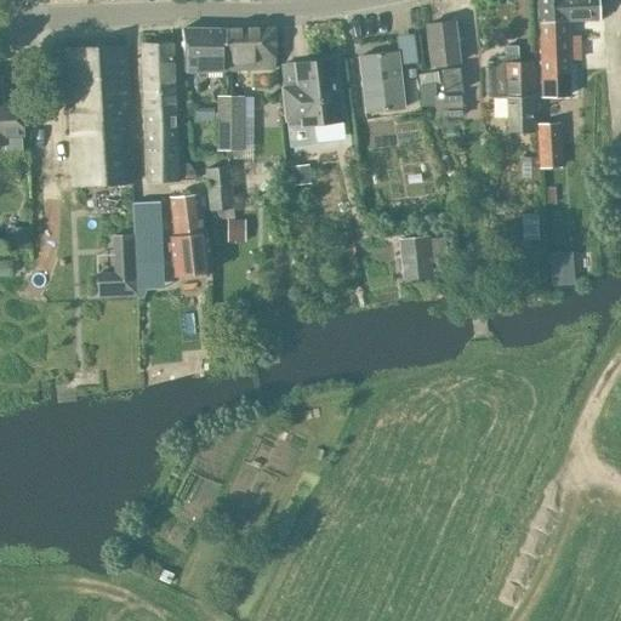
[(537,0),(539,23),(565,21),(565,20),(588,20),(587,0),(537,0)]
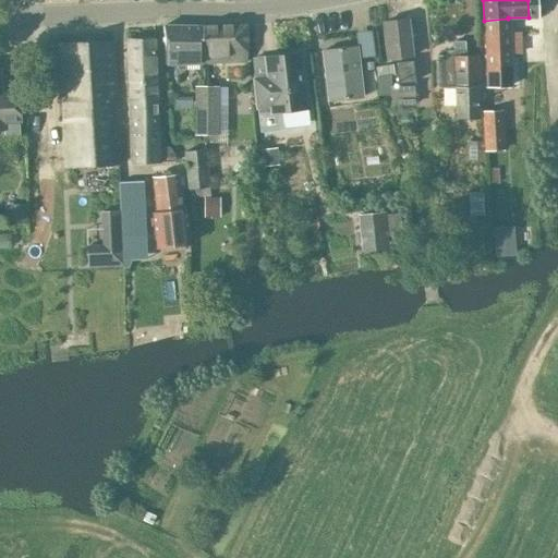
[(508,19),(484,21),(486,69),(486,86),(492,86),(510,85),(510,77),(509,55),(508,32),(508,19)]
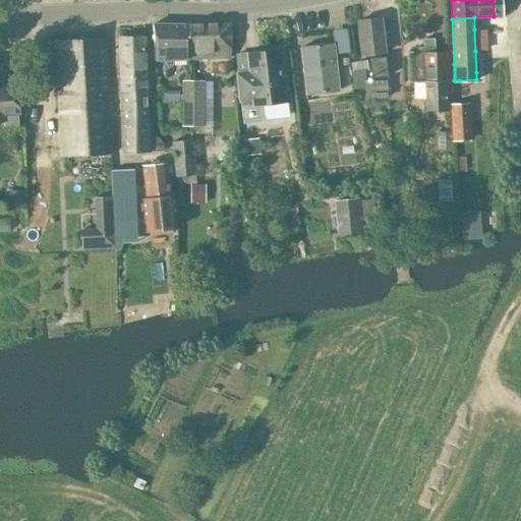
[(361,57),(384,54),(381,18),(357,20),(361,57)]
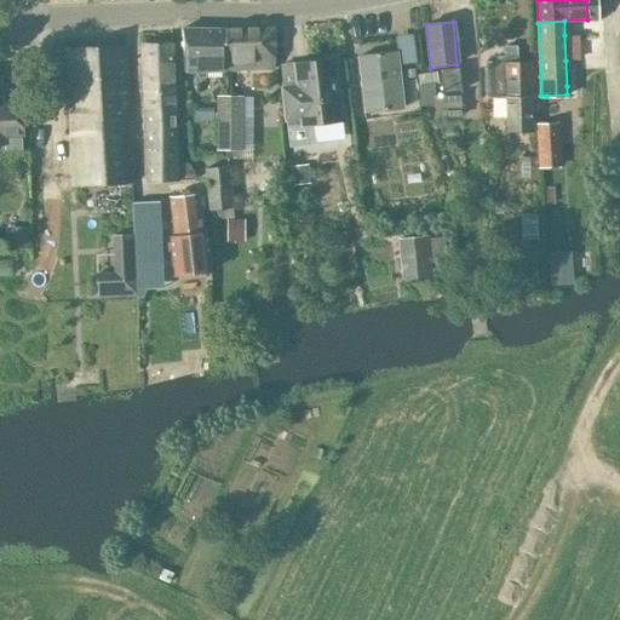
[(271,26),(224,28),(225,70),(273,69),(271,26)]
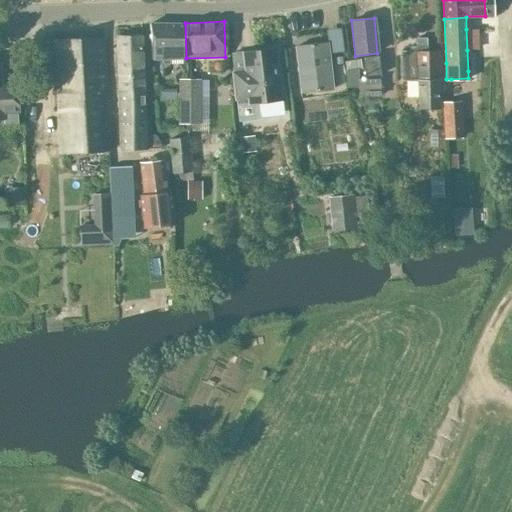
[(185,23),(150,24),(151,59),(186,58),(185,23)]
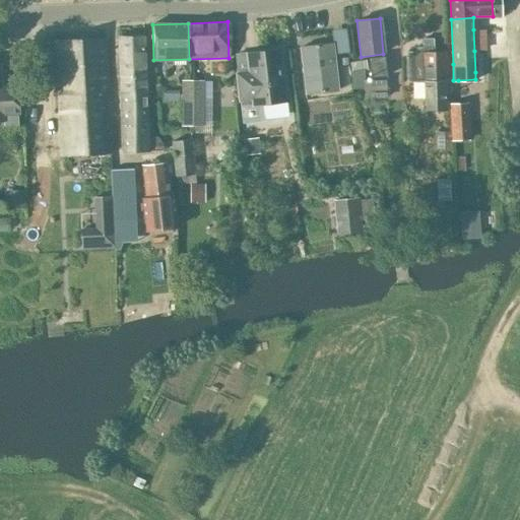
[(120,93),(144,92),(144,88),(149,88),(149,81),(144,82),(143,36),(118,37),(120,93)]
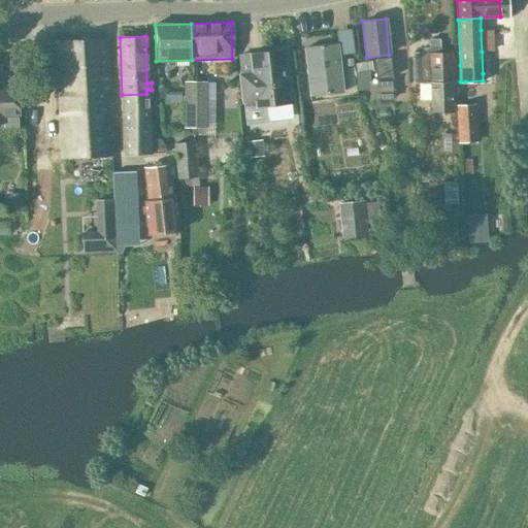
[(62,158),(111,155),(105,39),(56,42),(62,158)]
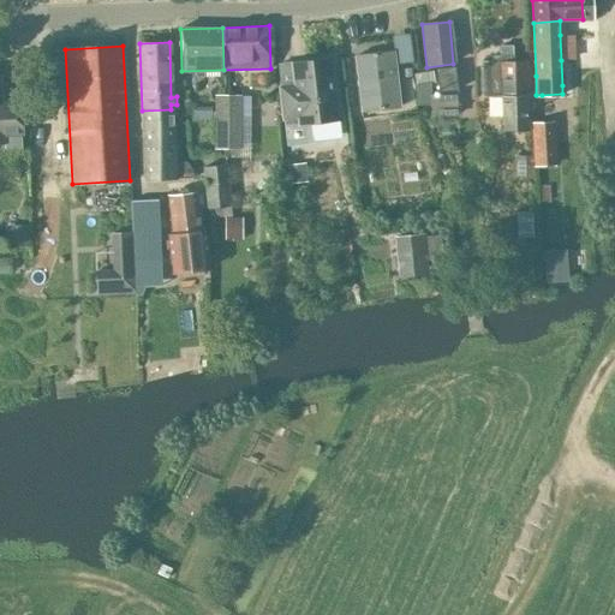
[(501,130),(527,129),(525,60),(512,61),(512,46),(500,47),(500,61),(481,63),(482,96),(501,96),(501,130)]
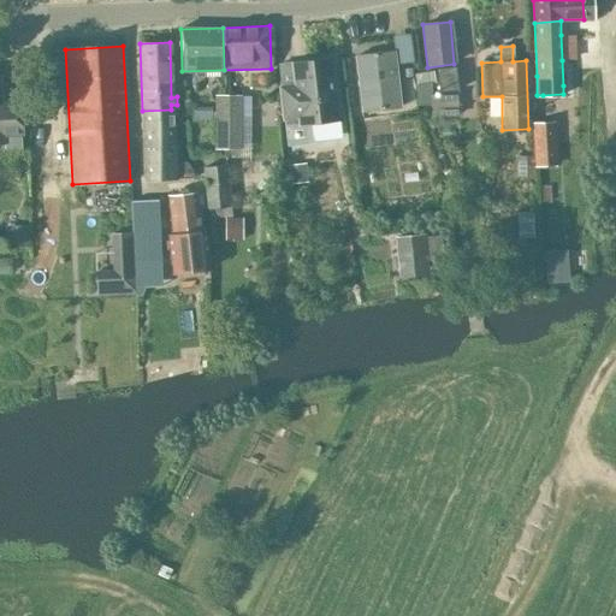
[(361,112),(400,107),(394,52),(355,57),(361,112)]
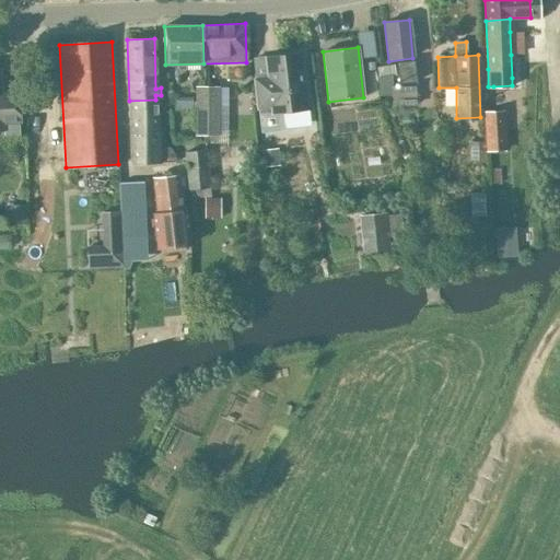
[(256,115),(306,108),(303,82),(301,83),(298,54),(264,58),(266,79),(252,80),(256,115)]
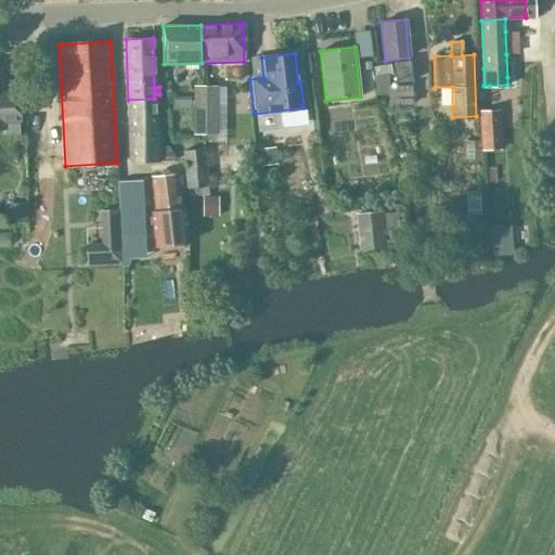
[(396,82),(411,81),(409,61),(394,62),(396,82)]
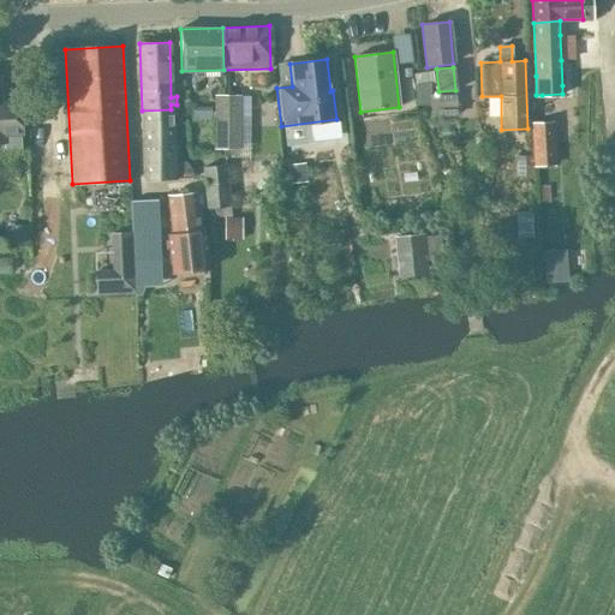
[(216,120),(228,120),(228,96),(216,96),(216,120)]
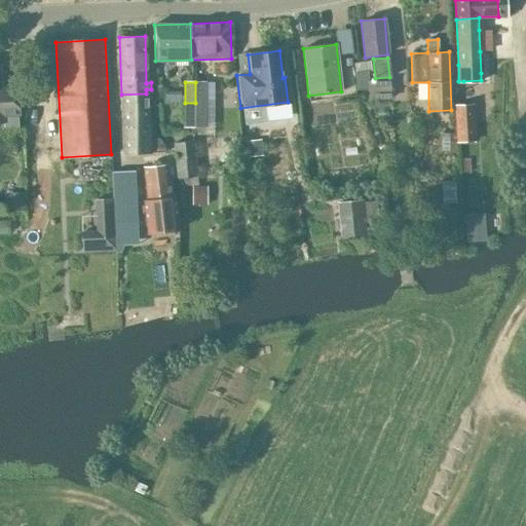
[(195,82),(195,103),(194,127),(204,126),(205,82),(195,82)]
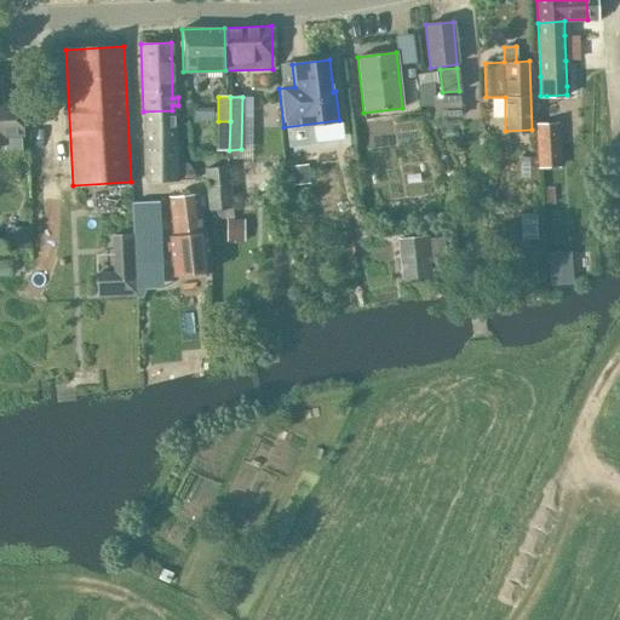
[(0,102),(0,143),(1,144),(1,151),(22,151),(18,103),(0,104),(0,102)]
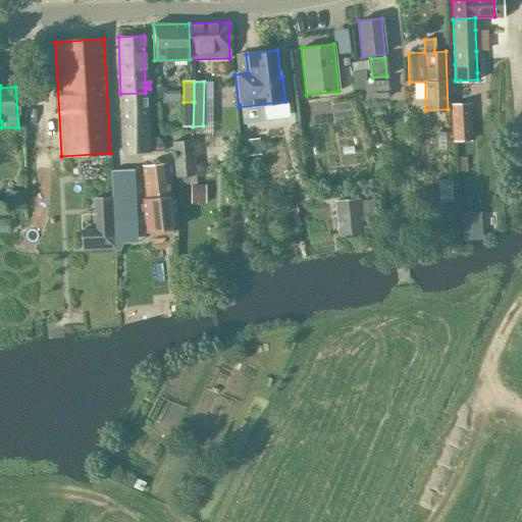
[(145,93),(120,94),(120,116),(129,115),(131,136),(147,136),(145,93)]
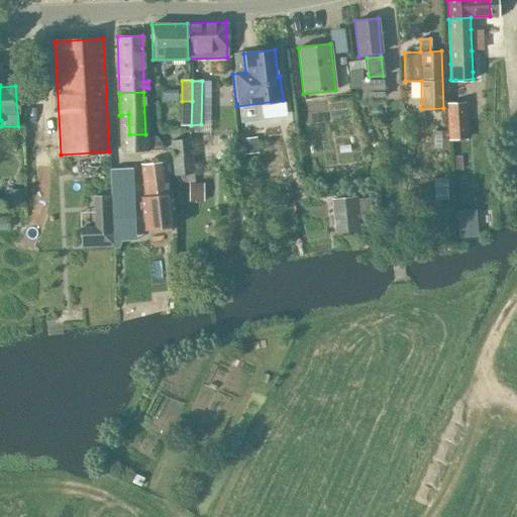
[(182,125),(191,125),(192,101),(182,101),(182,125)]
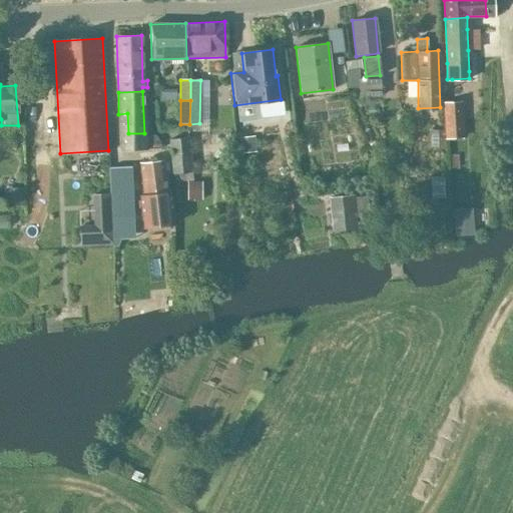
[(445,130),(445,137),(445,139),(465,137),(462,101),(443,102),(445,130)]
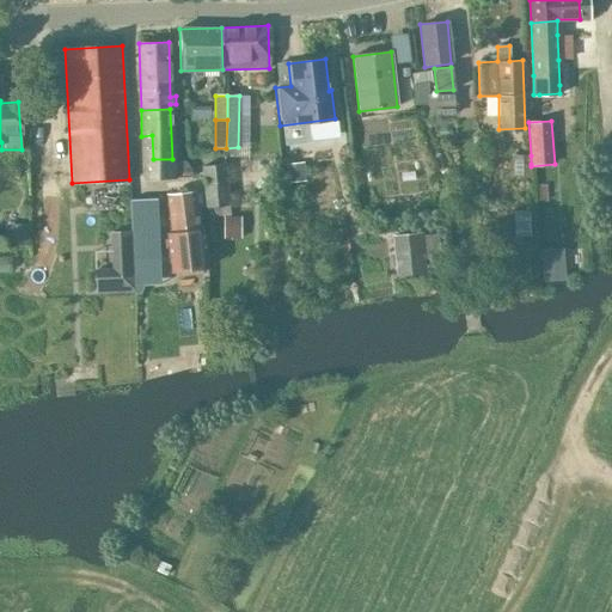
[(152,135),(141,136),(142,178),(154,178),(172,177),(172,159),(153,159),(152,135)]
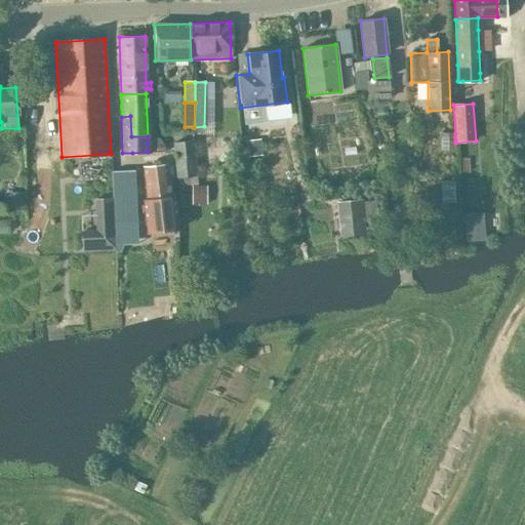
[(456,150),(455,143),(455,140),(455,133),(438,134),(440,151),(456,150)]
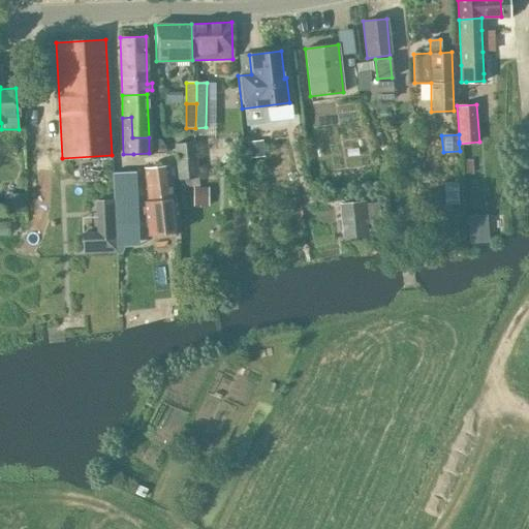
[(262,139),(247,142),(248,158),(265,157),(262,139)]
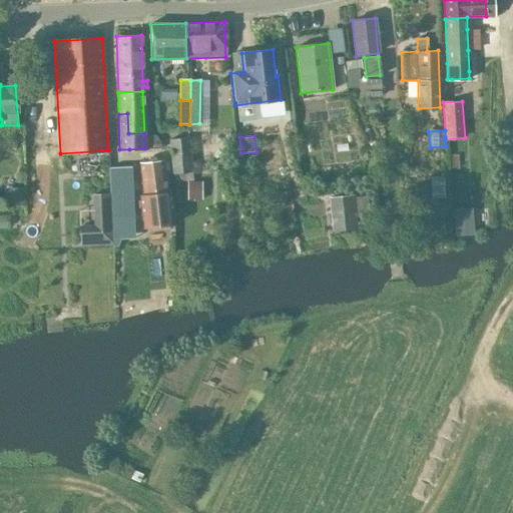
[(188,137),(181,138),(169,139),(173,183),(192,181),(188,137)]
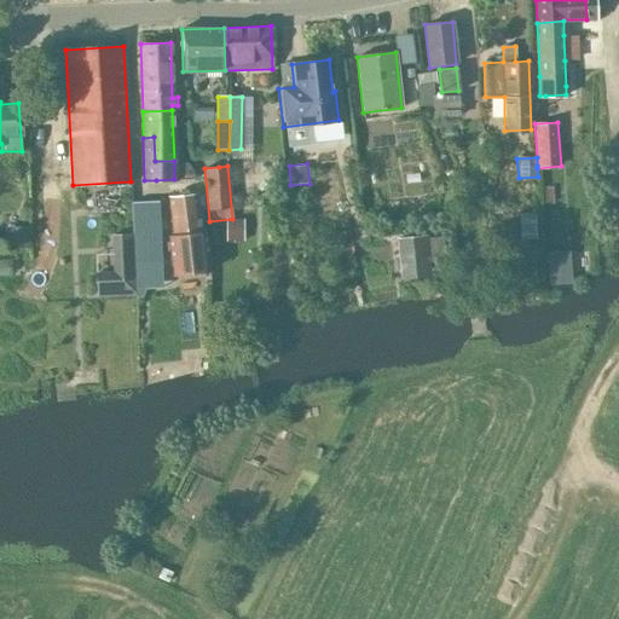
[(169,198),(173,236),(168,236),(172,275),(208,272),(204,233),(200,233),(196,196),(169,198)]
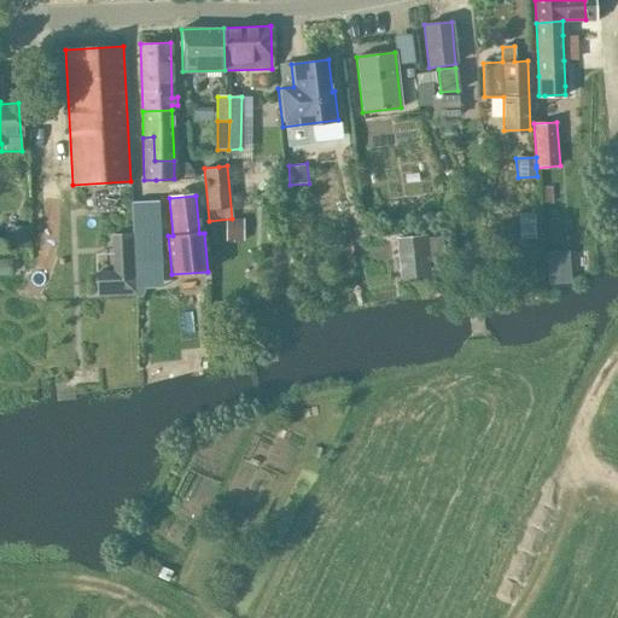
[(243,219),(226,219),(226,240),(243,240),(243,219)]
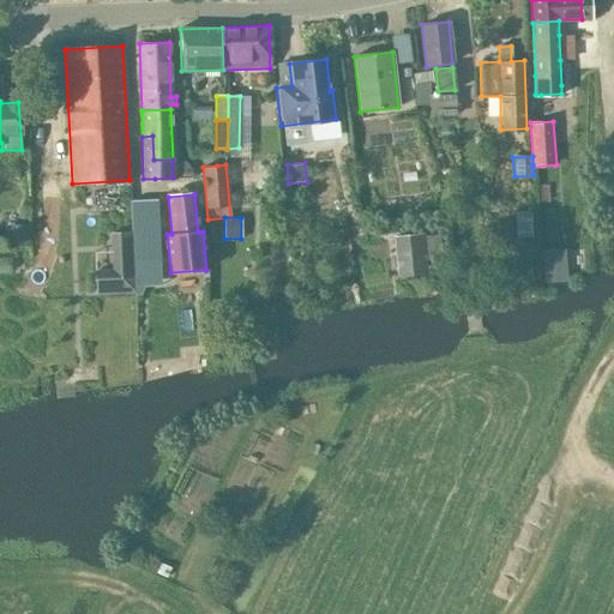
[(26,224),(5,226),(6,246),(28,245),(26,224)]
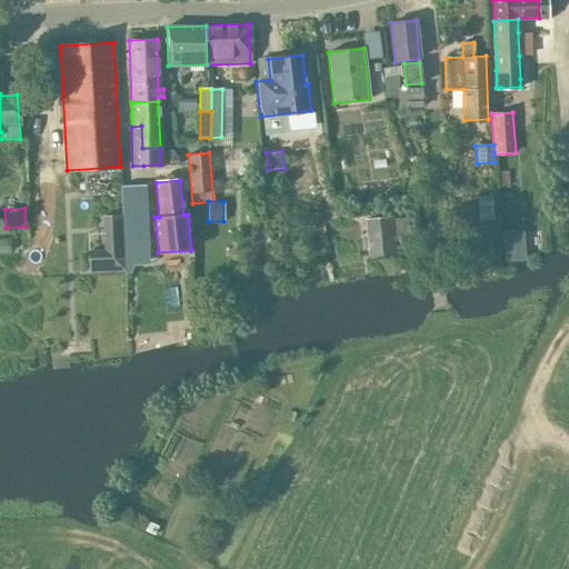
[(109,215),(101,216),(102,237),(121,237),(121,215),(109,215)]
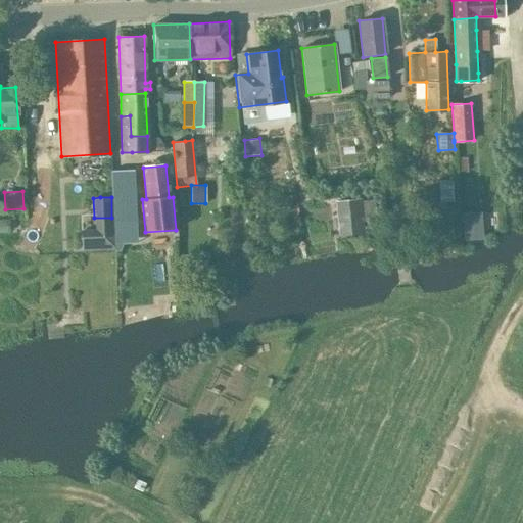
[(335,201),(338,236),(365,233),(364,222),(378,221),(376,199),(362,201),(362,198),(335,201)]
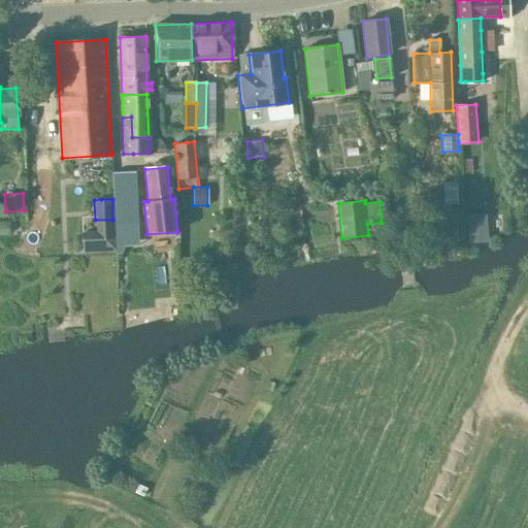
[(451,209),(453,224),(462,222),(460,208),(451,209)]
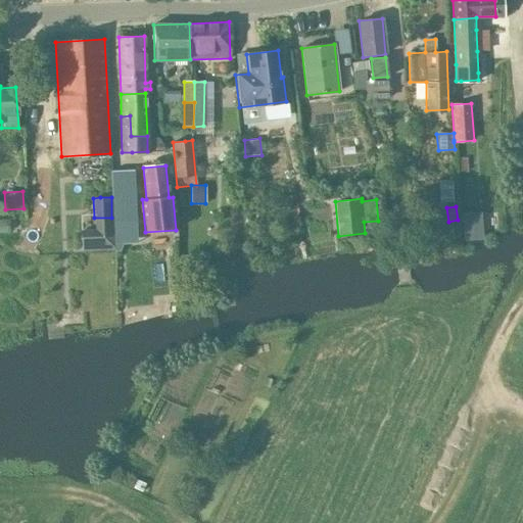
[(478,239),(477,211),(466,212),(467,239),(478,239)]
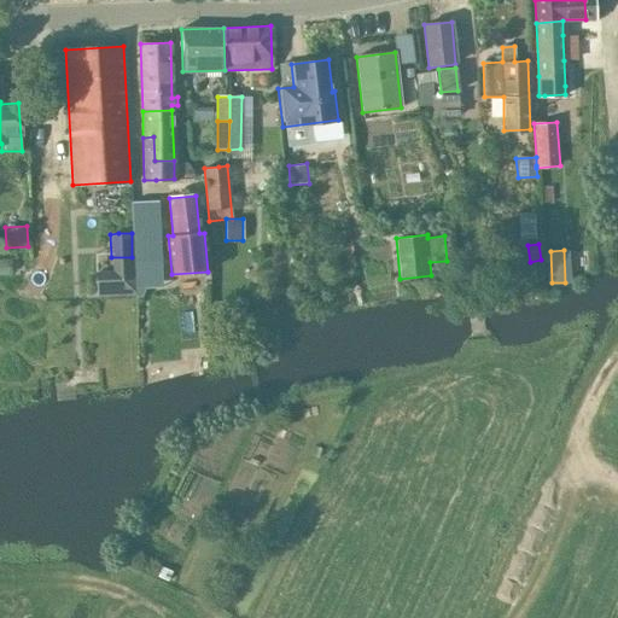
[(111,275),(92,275),(92,295),(133,295),(133,275),(111,275)]
